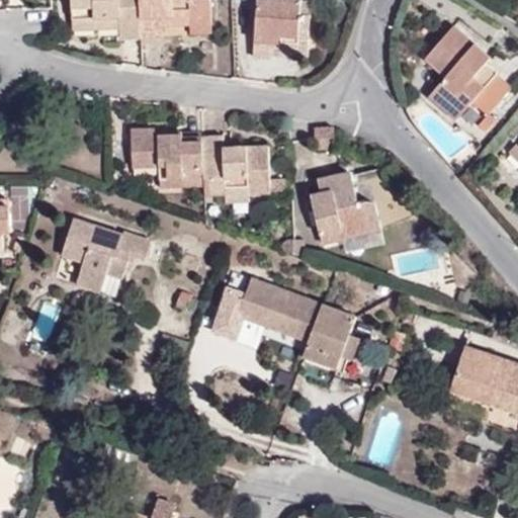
[(141,47),(139,0),(70,0),(71,34),(117,34),(118,47),(141,47)]
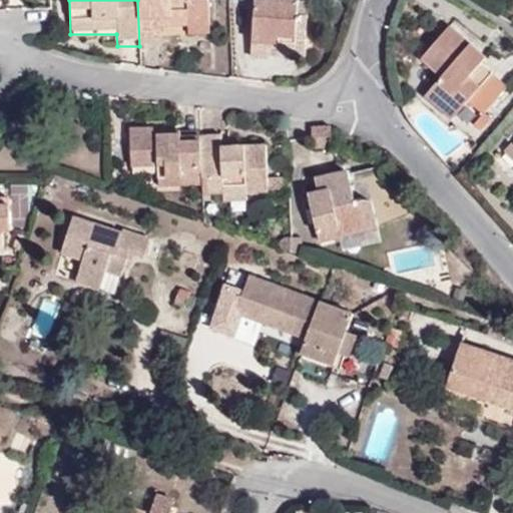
[(212,43),(211,4),(201,5),(190,6),(189,0),(137,0),(139,46),(161,45),(160,34),(185,33),(186,44),(212,43)]
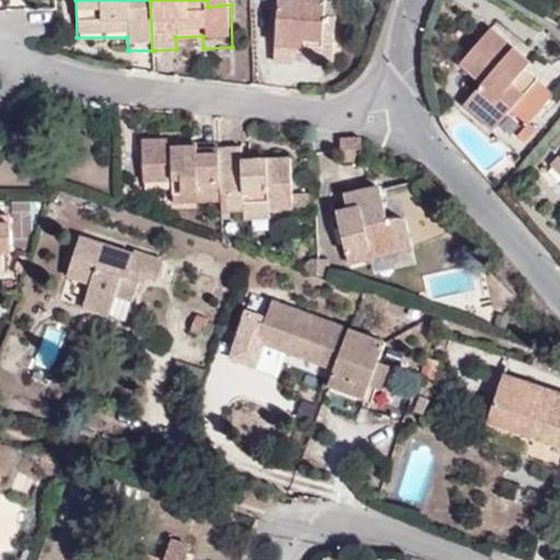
[(338,49),(340,18),(328,18),(328,1),(310,0),(276,0),(273,66),(293,67),(293,62),(294,47),(338,49)]
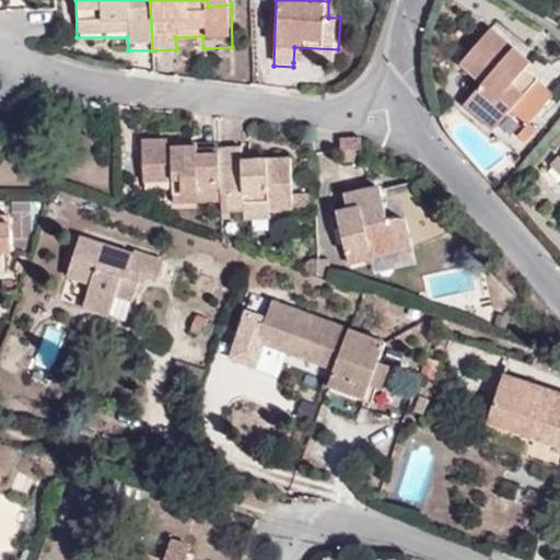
[(551,97),(526,69),(529,65),(489,28),(456,65),(478,85),(469,95),(486,111),(493,104),(506,116),(510,112),(523,124),(525,126),(551,97)]
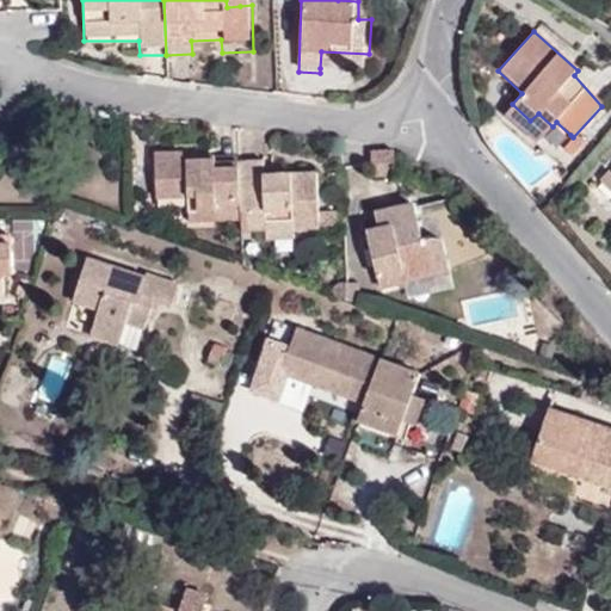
[(368,72),(369,54),(321,51),(320,68),(368,72)]
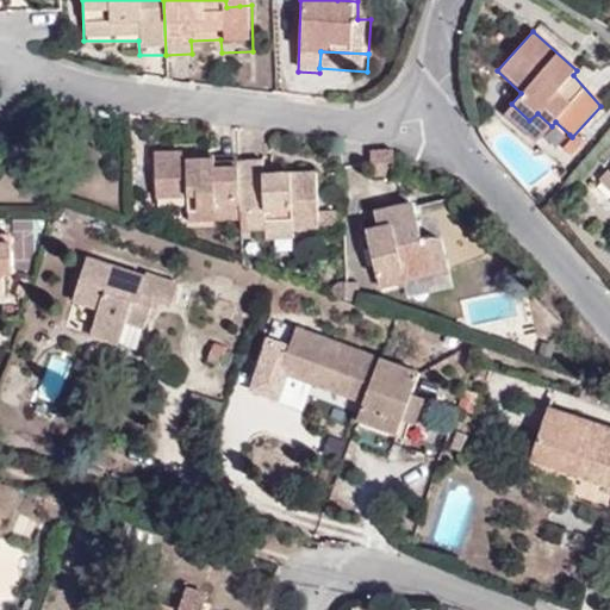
[(535,144),(552,126),(537,113),(529,120),(511,104),(502,114),(535,144)]
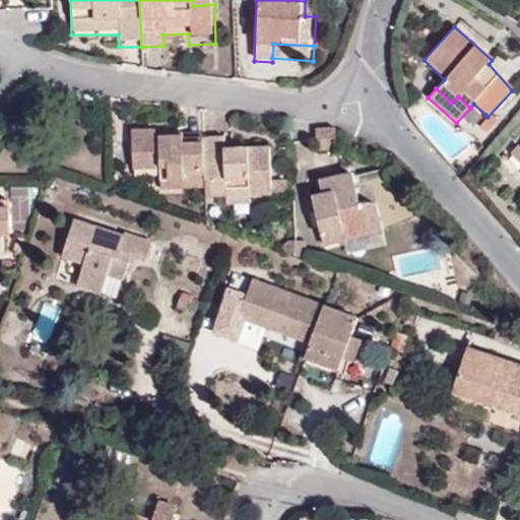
[(485,133),(496,120),(490,115),(488,117),(485,115),(476,126),(485,133)]
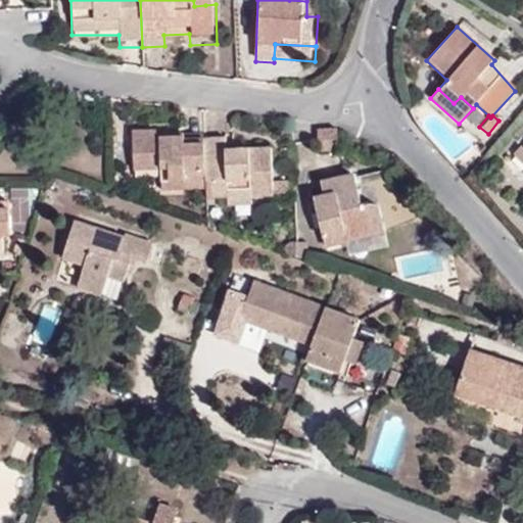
[(205,193),(203,141),(182,142),(182,135),(157,136),(157,132),(132,133),(133,175),(156,175),(156,181),(182,180),(183,193),(205,193)]
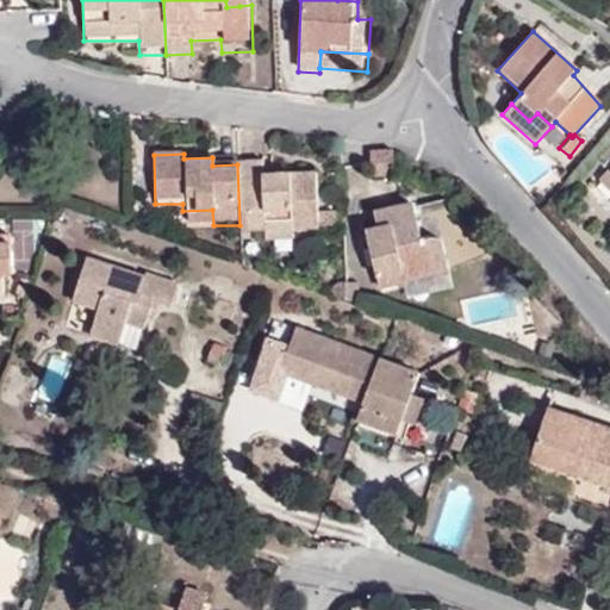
[(396,179),(396,160),(373,155),(374,179),(396,179)]
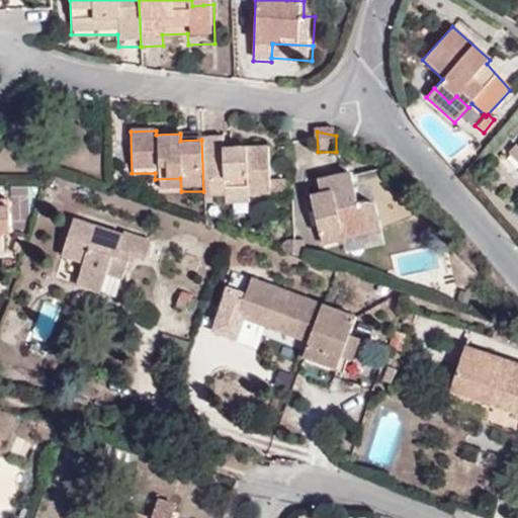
[(272,198),(271,146),(223,147),(223,140),(201,140),(203,191),(203,200),(224,199),(252,198),(272,198)]
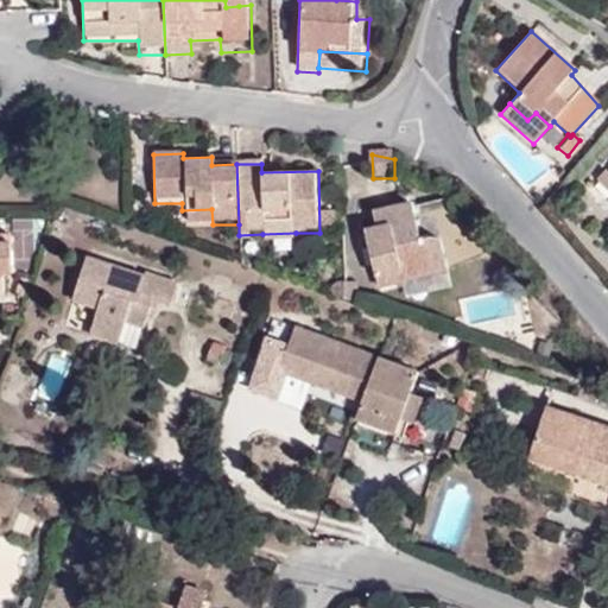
[(607,173),(607,172),(603,169),(595,177),(607,191),(607,173)]
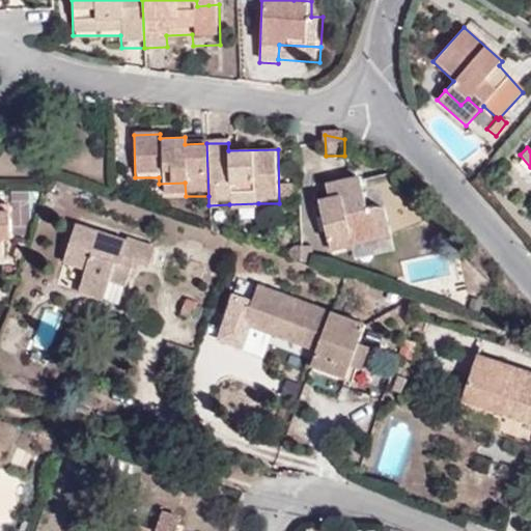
[(354,258),(395,250),(386,207),(381,208),(369,212),(362,176),(329,184),(332,198),(323,200),(333,249),(352,246),(354,258)]
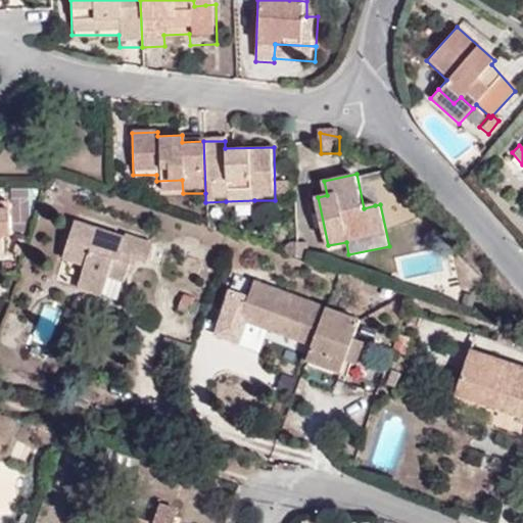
[(183,193),(182,180),(156,181),(157,194),(183,193)]
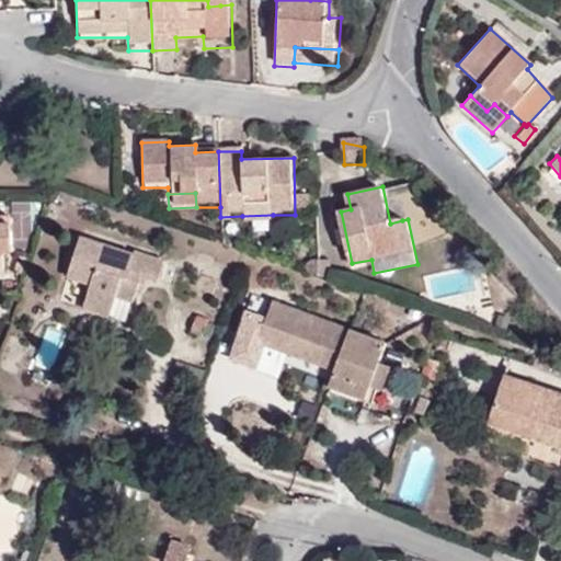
[(273,225),(273,215),(242,216),(242,225),(273,225)]
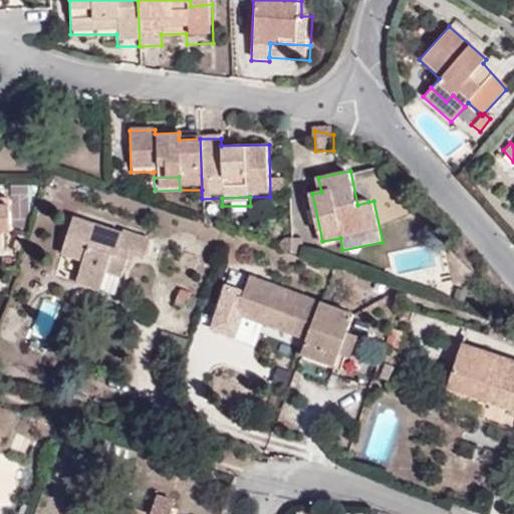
[(14,234),(13,203),(0,203),(0,255),(8,256),(8,235),(14,234)]
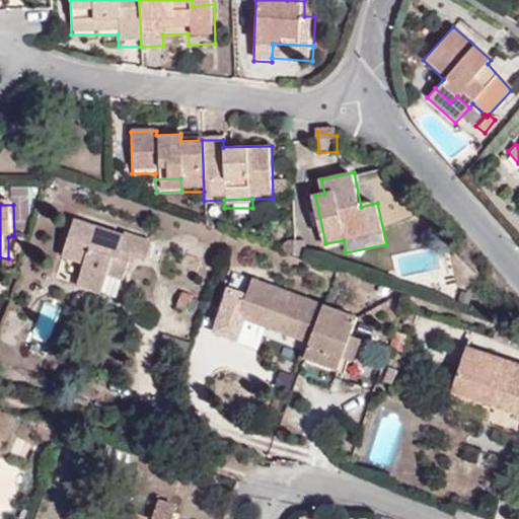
[(125,236),(80,221),(67,260),(88,267),(81,287),(105,295),(113,275),(127,280),(135,256),(150,262),(156,243),(127,233),(125,236)]
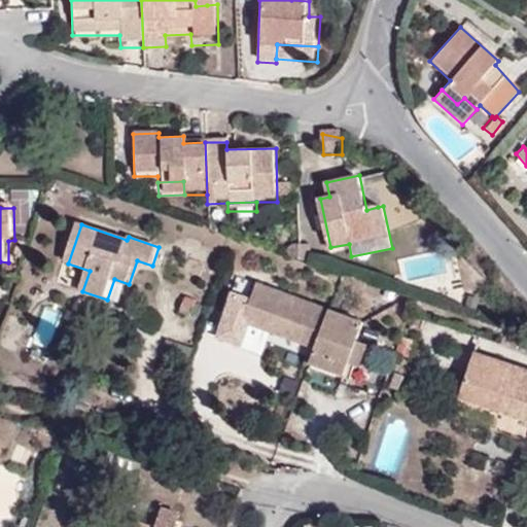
[(24,281),(29,267),(8,264),(9,282),(24,281)]
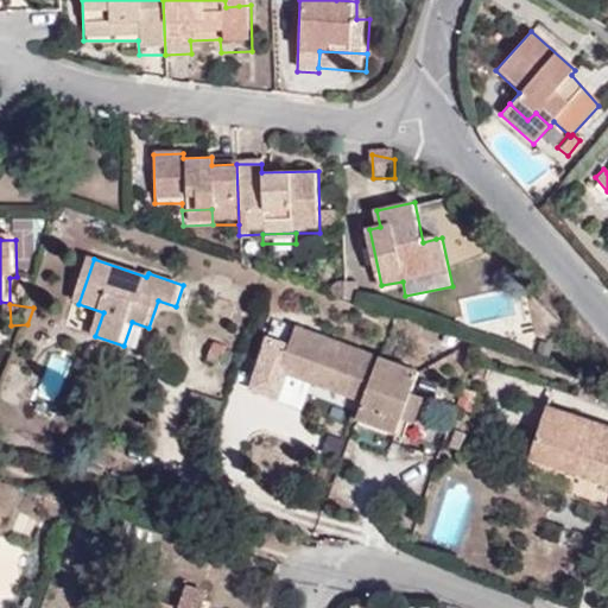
[(424,367),(301,328),(286,373),(367,400),(360,423),(399,436),(405,417),(416,391),(424,367)]
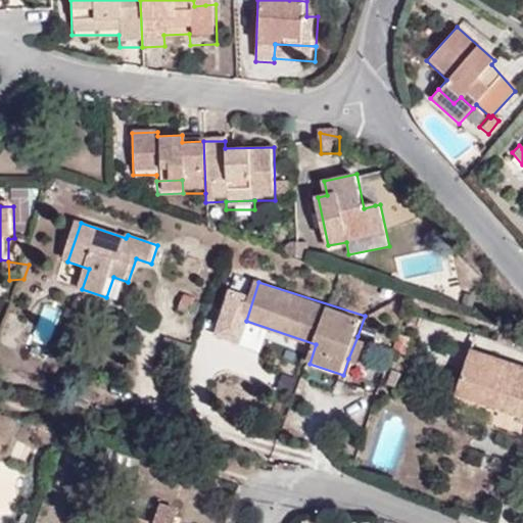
[(365,364),(372,341),(358,336),(348,359),(365,364)]
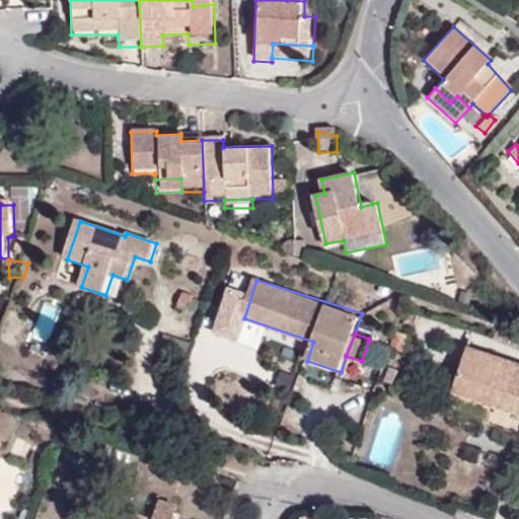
[(518,362),(461,344),(446,387),(518,412),(518,424),(516,433),(518,434),(518,362)]
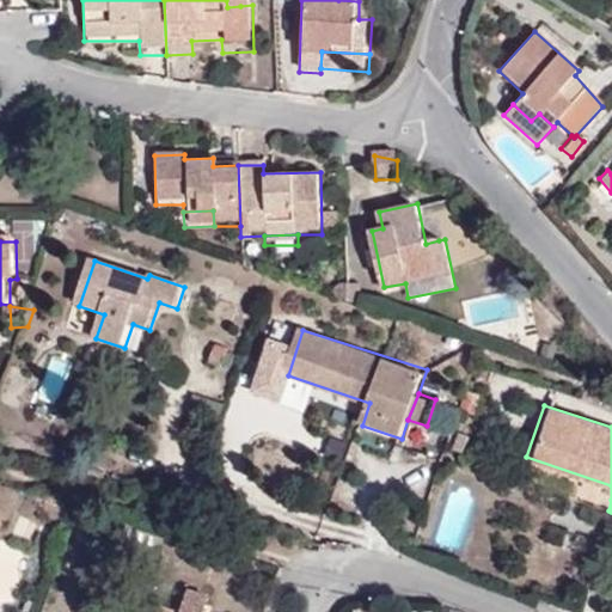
[(196,611),(204,589),(178,580),(169,603),(135,591),(127,611),(196,611)]
